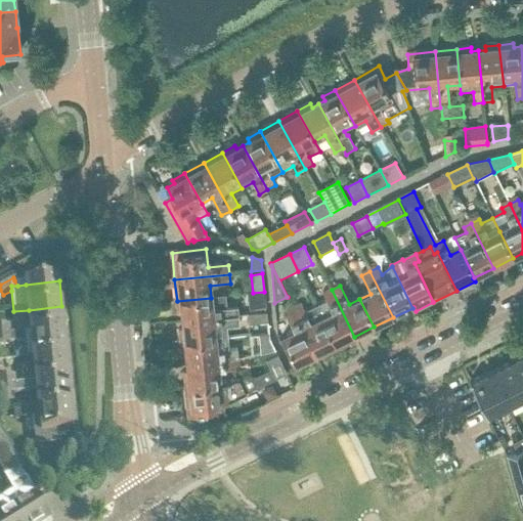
[(327,301),(315,307),(335,346),(354,337),(332,290),(323,294),(327,301)]
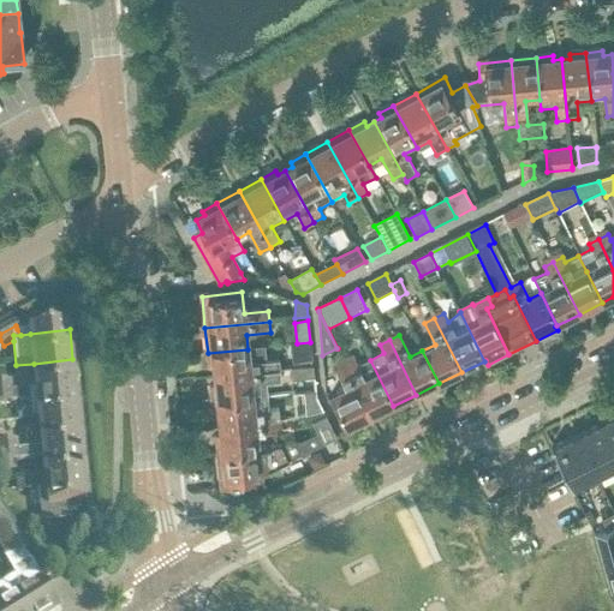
[(310,342),(297,343),(291,345),(293,365),(313,364),(310,342)]
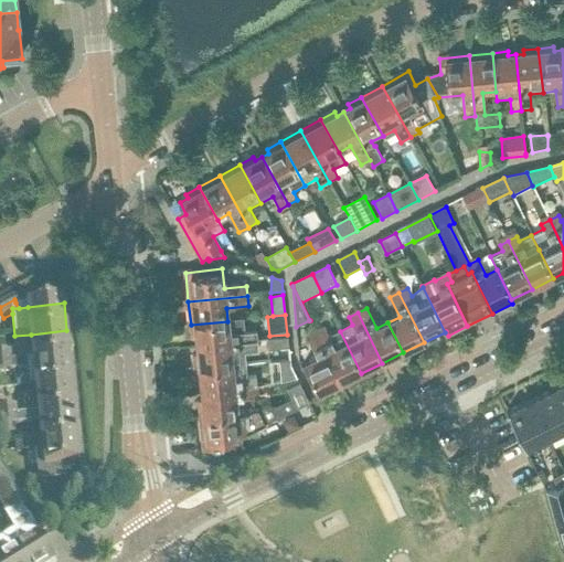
[(243,319),(227,321),(191,325),(192,341),(197,340),(198,348),(258,341),(257,331),(251,332),(245,332),(243,319)]
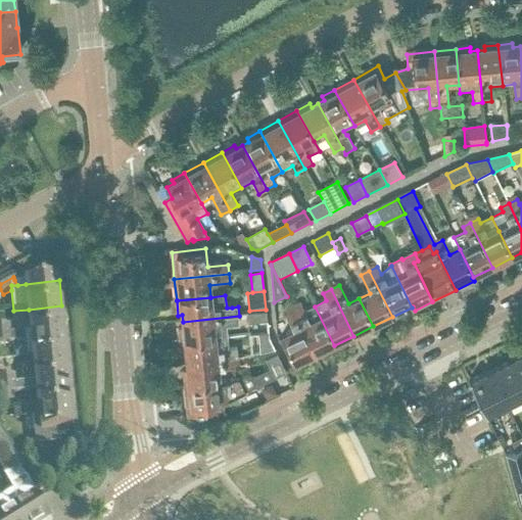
[(292,309),(315,356),(334,345),(315,306),(304,312),(300,304),(292,309)]
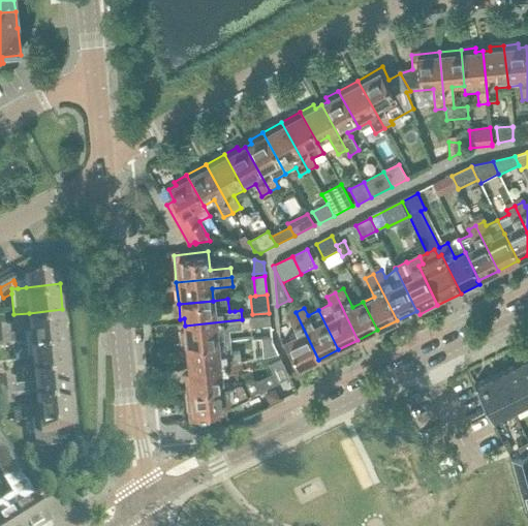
[(62,309),(29,313),(31,338),(65,335),(62,309)]
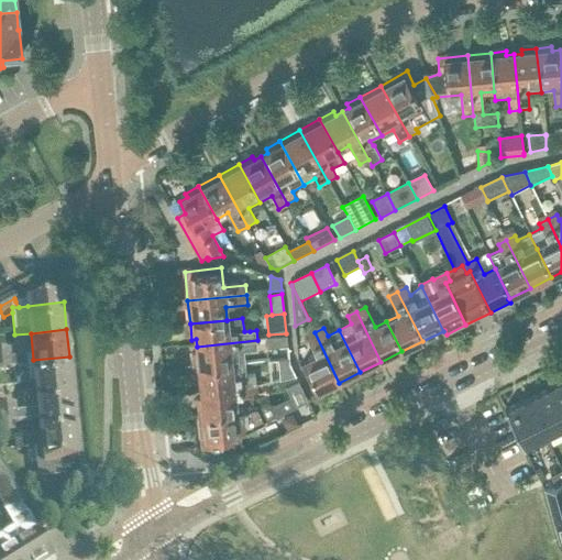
[(302,363),(318,393),(339,383),(315,332),(306,337),(316,357),(302,363)]
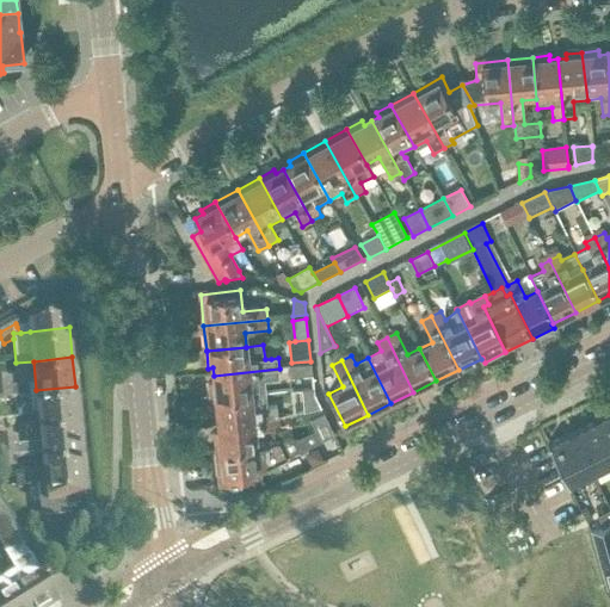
[(312,366),(290,369),(291,379),(313,377),(312,366)]
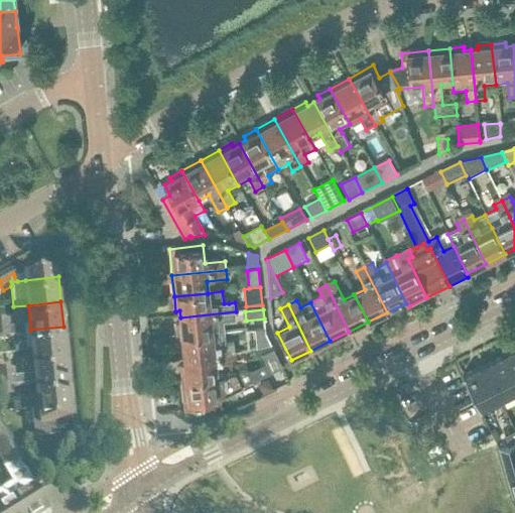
[(180,325),(176,326),(178,339),(225,335),(224,323),(236,322),(236,311),(180,317),(180,325)]
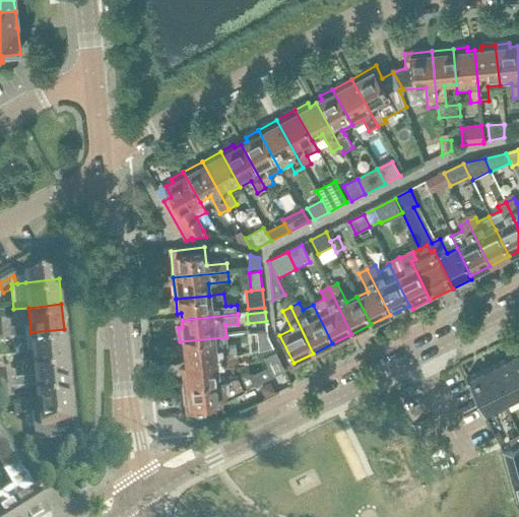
[(11,325),(0,325),(0,335),(12,334),(11,325)]
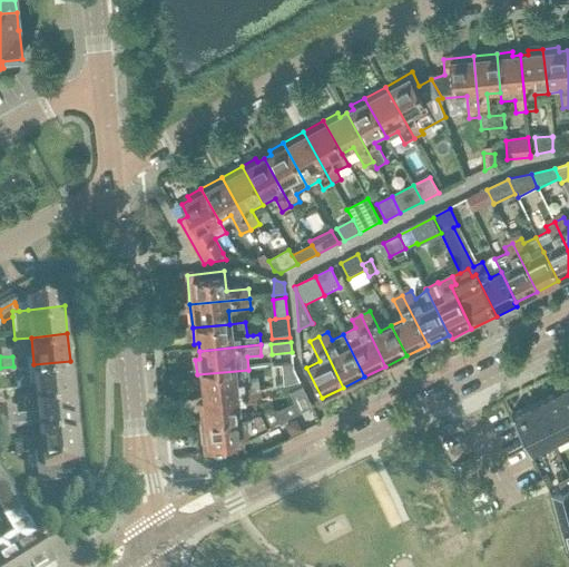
[(72,388),(70,361),(33,364),(13,367),(0,368),(0,378),(12,377),(29,377),(30,392),(37,392),(72,388)]
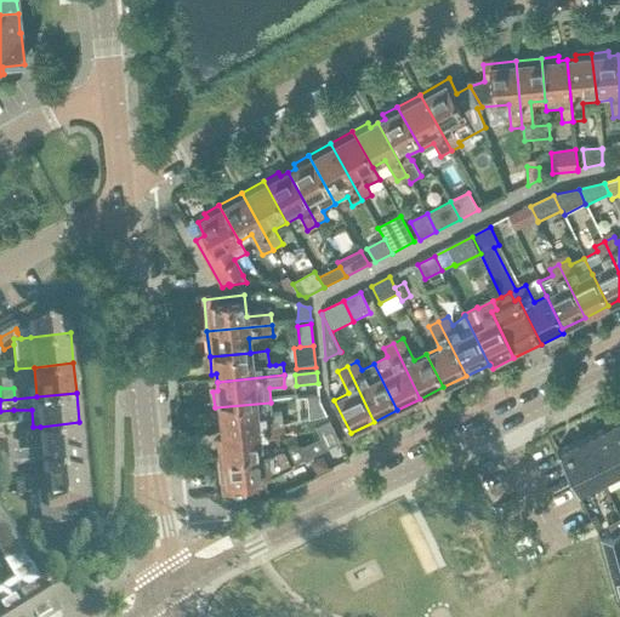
[(296,399),(299,422),(325,415),(319,403),(319,396),(299,399),(299,398),(296,399)]
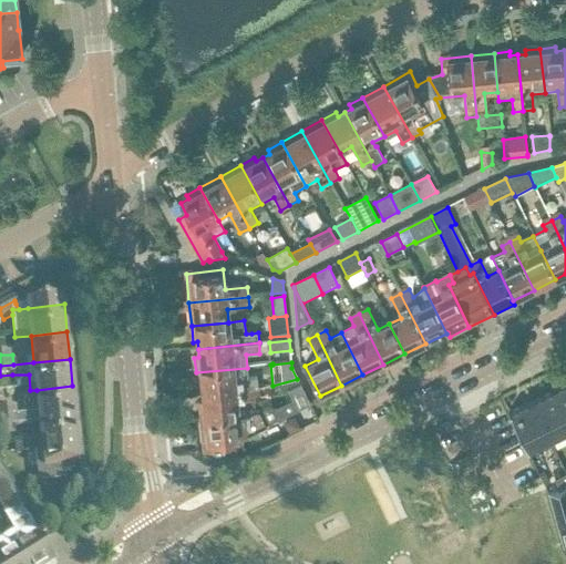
[(258,390),(257,380),(248,381),(247,368),(196,372),(197,388),(202,388),(203,396),(258,390)]
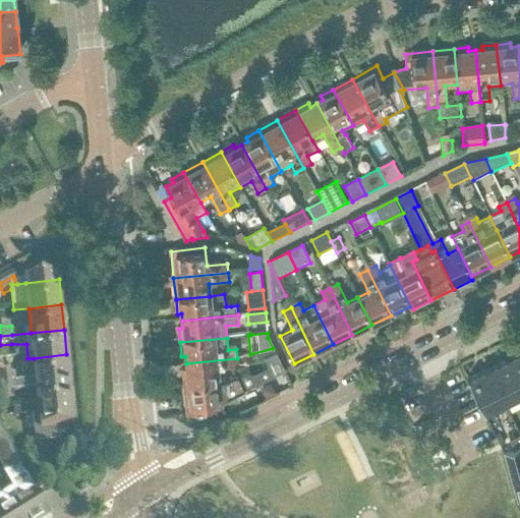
[(273,348),(257,353),(261,361),(265,359),(276,353),(273,348)]
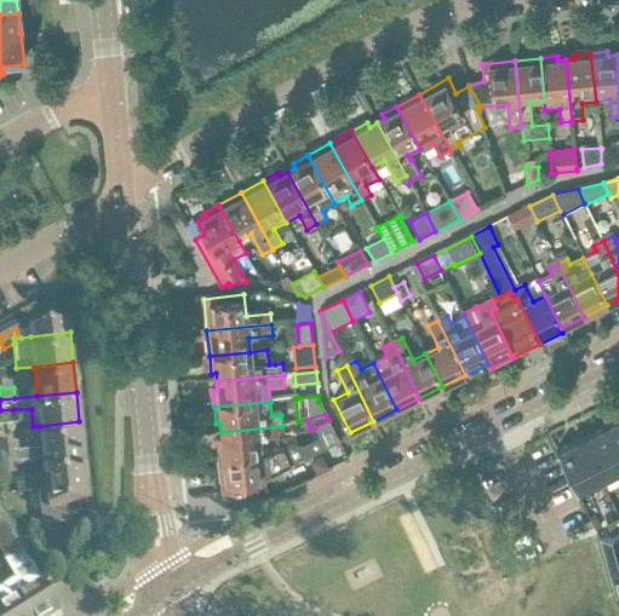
[(282,449),(276,450),(269,453),(219,458),(223,495),(245,493),(245,482),(263,479),(339,443),(328,420),(315,427),(320,438),(304,445),(282,449)]
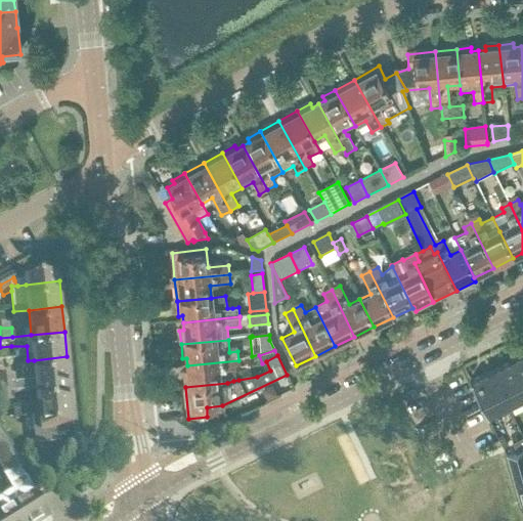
[(34,360),(36,385),(70,382),(67,356),(34,360)]
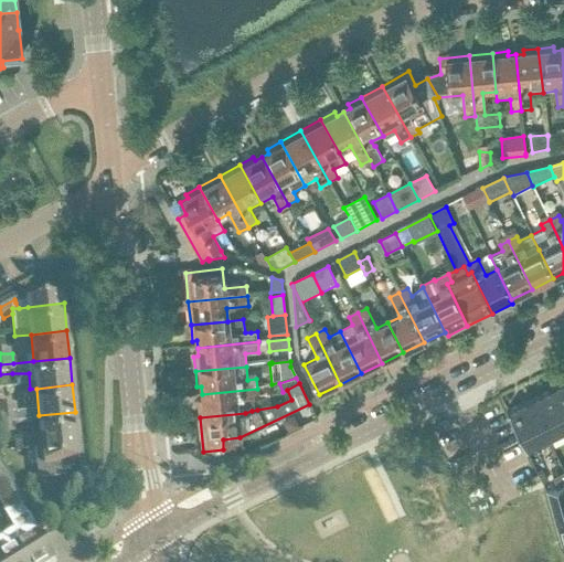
[(563,384),(551,391),(551,392),(563,417),(563,384)]
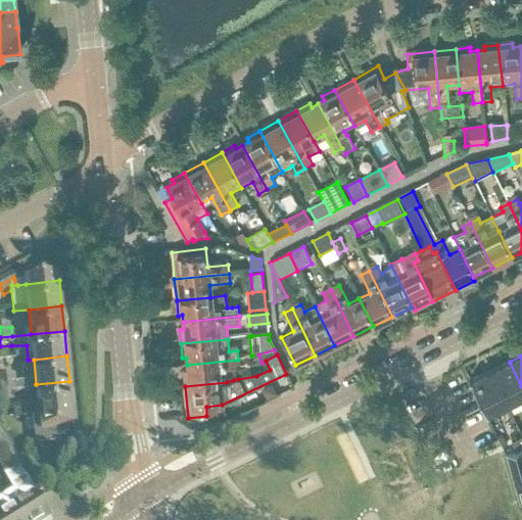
[(220,381),(219,371),(239,369),(238,360),(187,365),(188,372),(184,372),(185,386),(227,382),(233,380),(220,381)]
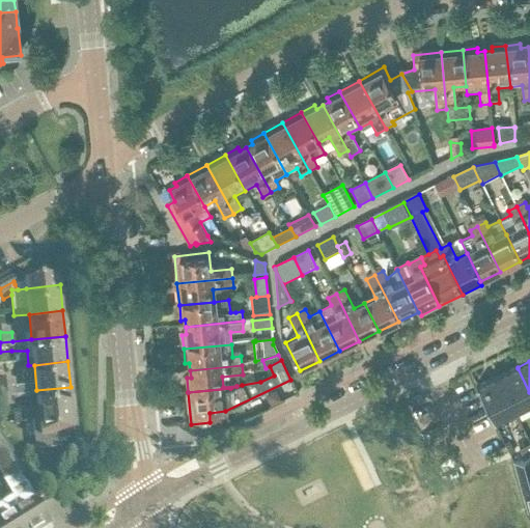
[(529,392),(518,368),(497,378),(514,412),(529,405),(529,392)]
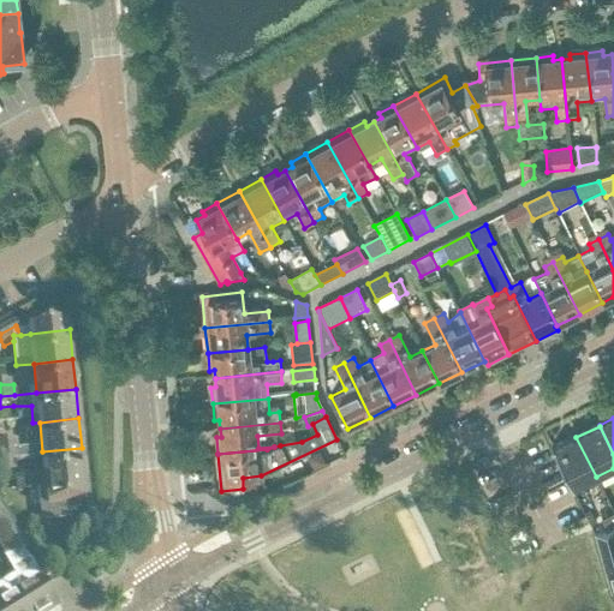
[(554,448),(552,449),(572,489),(573,489),(573,487),(596,477),(576,437),(554,448)]
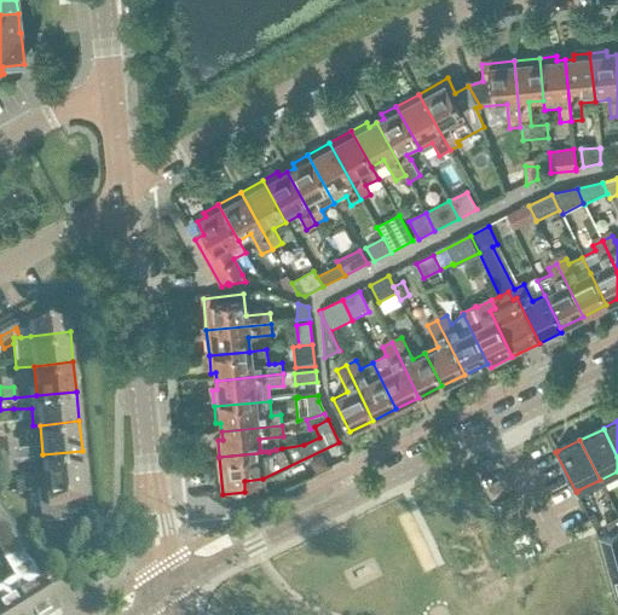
[(0,463),(3,463),(6,458),(19,457),(18,445),(0,447),(0,463)]
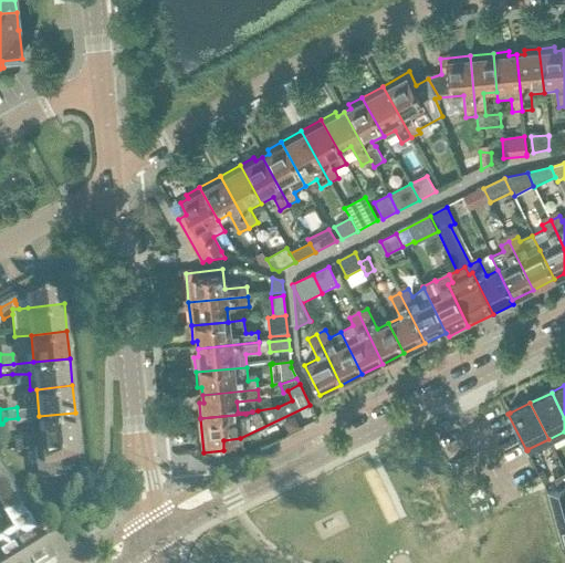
[(39,416),(18,418),(6,419),(2,424),(0,424),(0,429),(19,427),(40,425),(42,442),(77,439),(75,413),(39,416)]
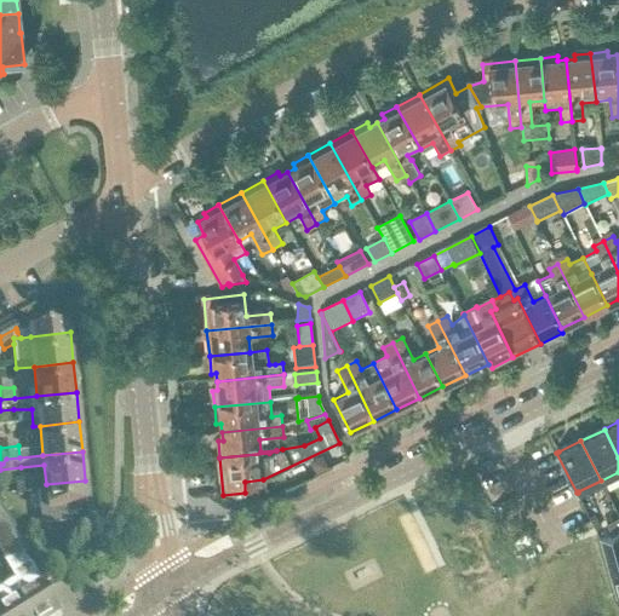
[(72,512),(89,511),(85,481),(46,484),(28,487),(29,499),(39,498),(44,531),(73,528),(72,512)]
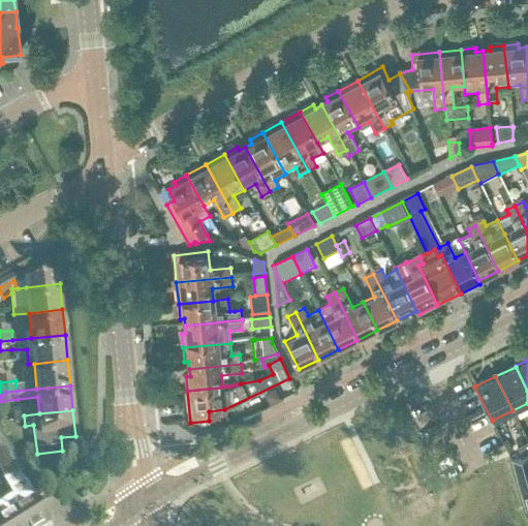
[(0,435),(0,475),(13,498),(6,502),(13,514),(21,525),(52,525),(27,485),(26,486),(21,476),(24,474),(0,435)]
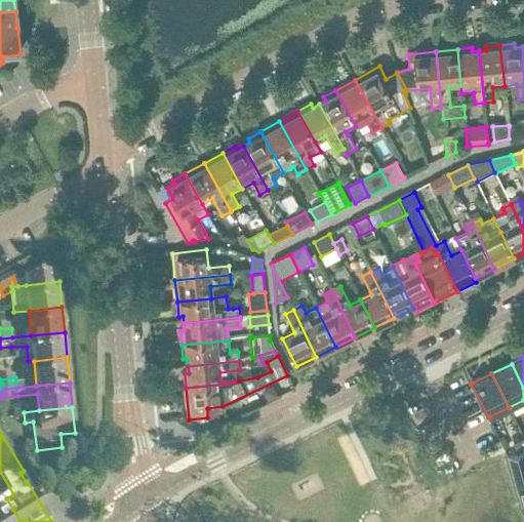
[(523,440),(514,445),(517,452),(523,449),(523,440)]
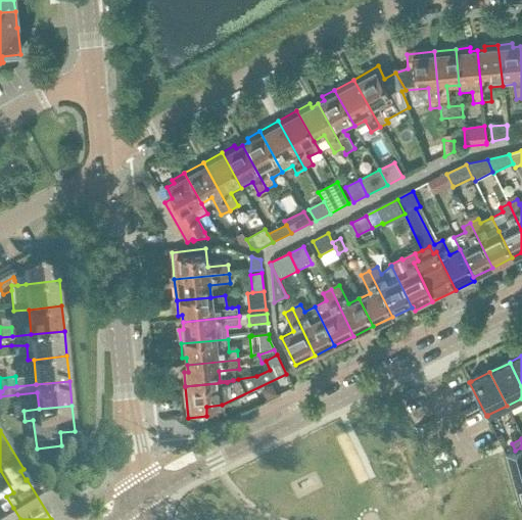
[(65,444),(67,462),(78,461),(76,442),(65,444)]
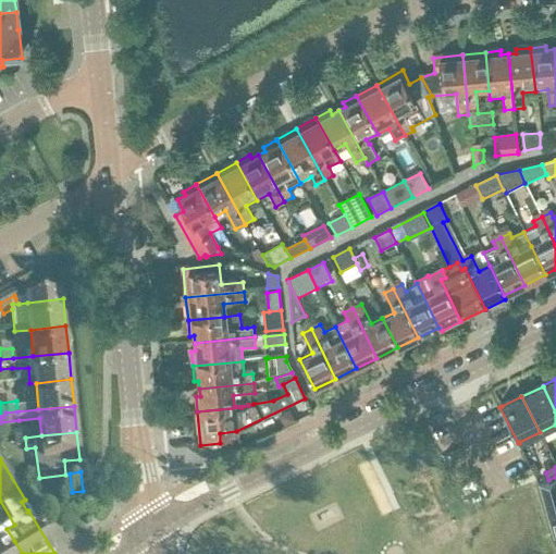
[(555,480),(540,485),(554,539),(555,538),(555,480)]
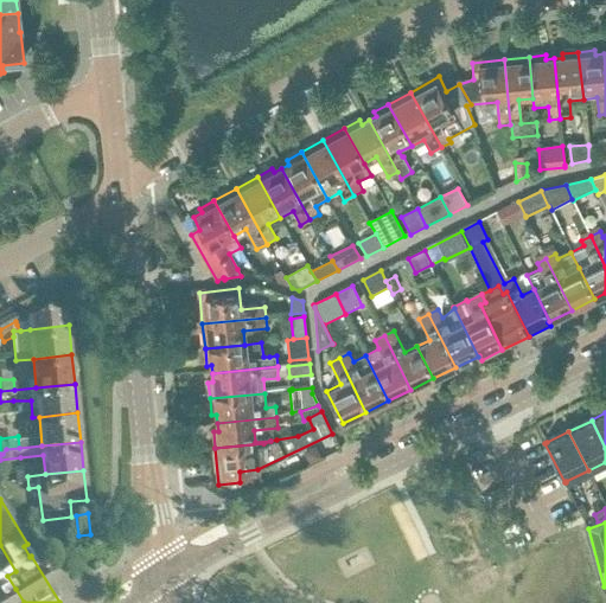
[(24,602),(16,589),(7,576),(0,581),(0,602),(24,602)]
